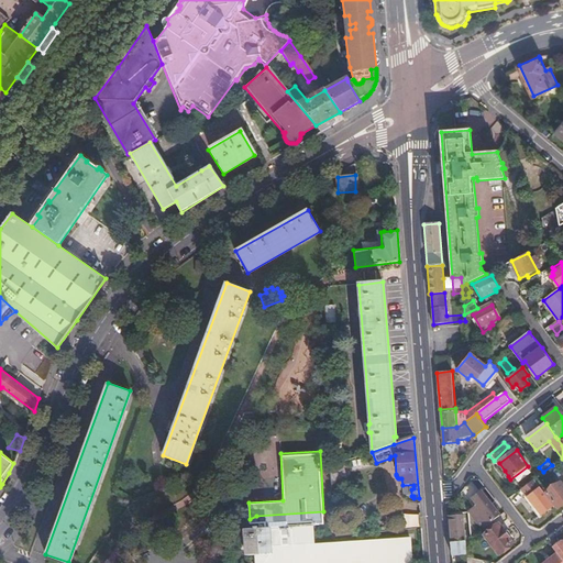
[(340,462),(337,463),(329,466),(330,479),(339,478),(341,478),(340,462)]
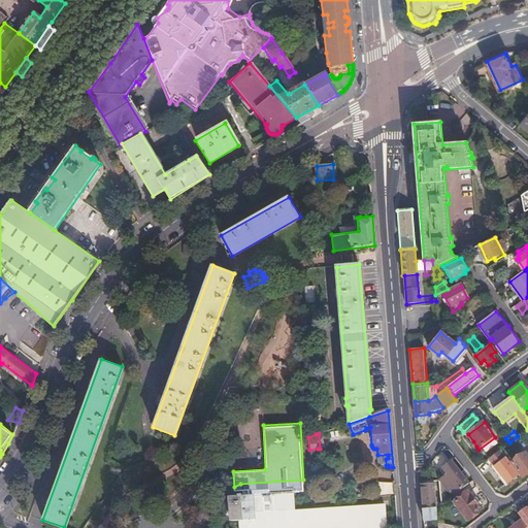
[(309,450),(310,465),(320,464),(318,449),(309,450)]
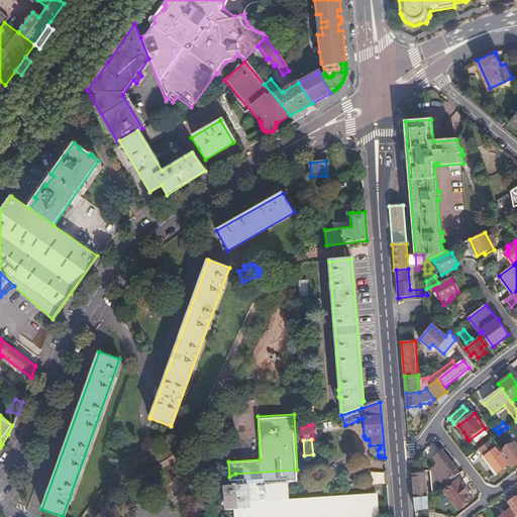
[(431,439),(427,449),(439,453),(442,443),(431,439)]
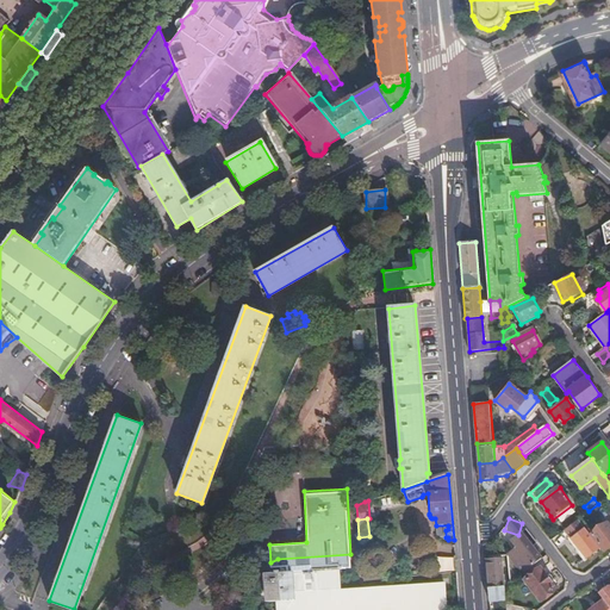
[(564,531),(587,561),(601,551),(577,522),(564,531)]
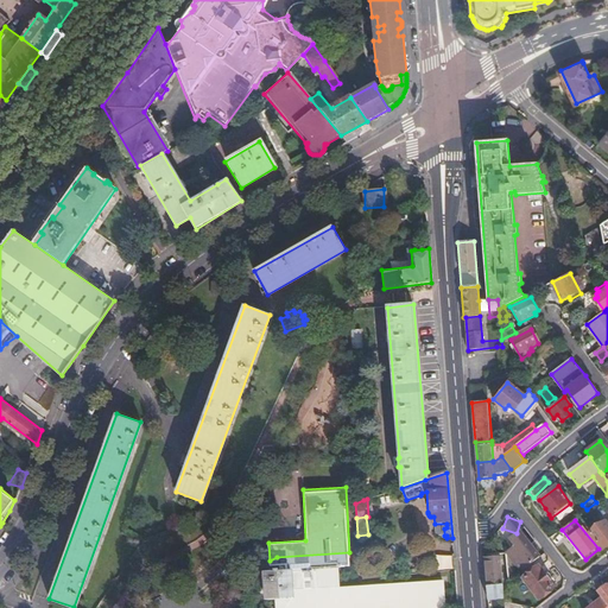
[(607,527),(605,524),(590,534),(603,550),(607,545),(607,527)]
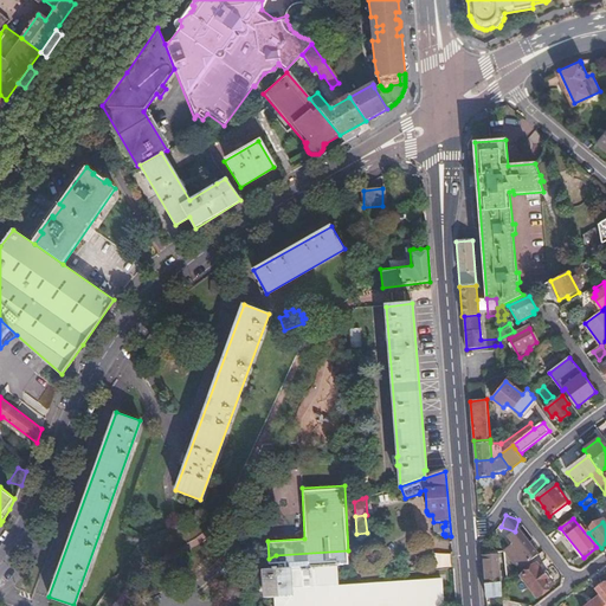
[(504,552),(517,571),(539,555),(519,529),(510,535),(515,543),(504,552)]
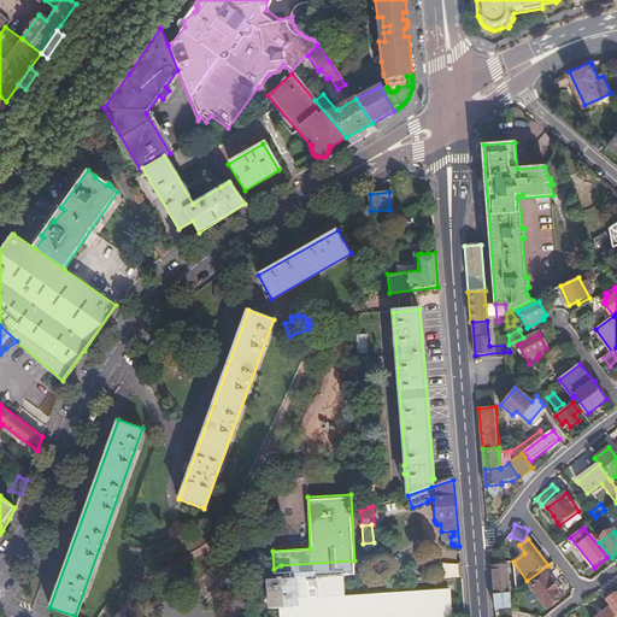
[(354,574),(354,560),(281,565),(274,569),(274,573),(283,573),(283,579),(268,580),(269,606),(280,606),(280,616),(450,616),(448,589),(344,595),(342,574),(354,574)]
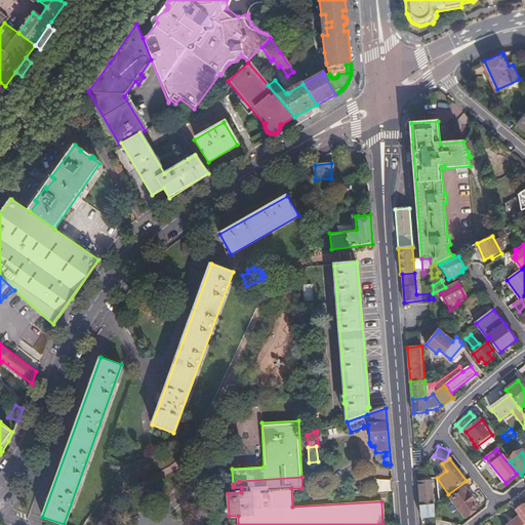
[(448,494),(437,478),(439,500),(448,494)]
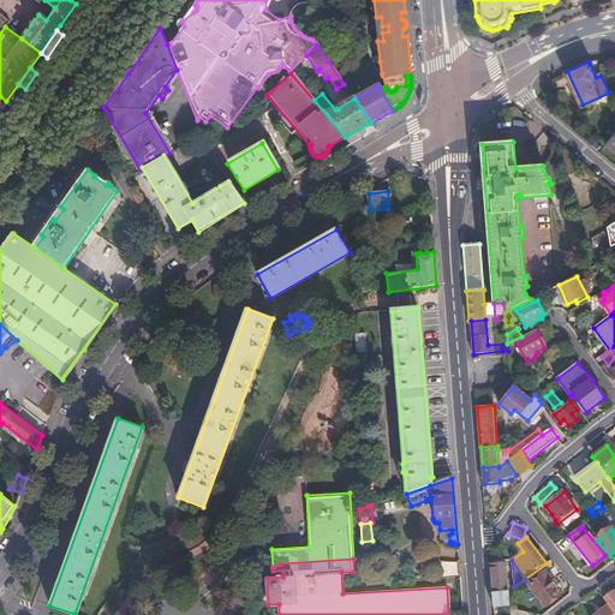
[(439,575),(455,577),(457,562),(439,561),(439,575)]
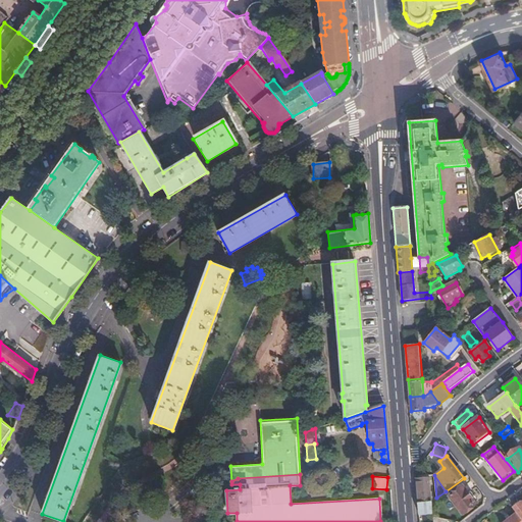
[(430,477),(416,478),(419,514),(432,513),(430,477)]
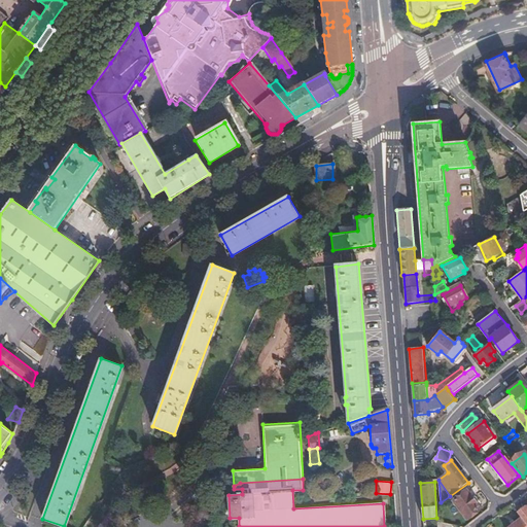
[(326,486),(311,488),(314,501),(328,500),(326,486)]
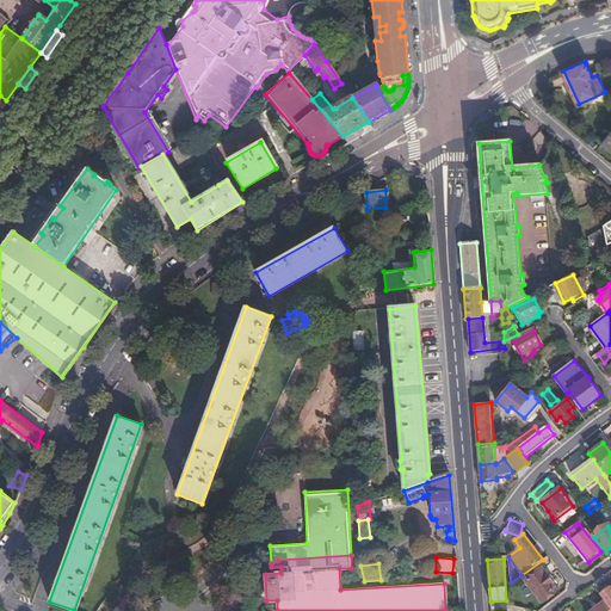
[(541,568),(525,580),(541,600),(556,588),(541,568)]
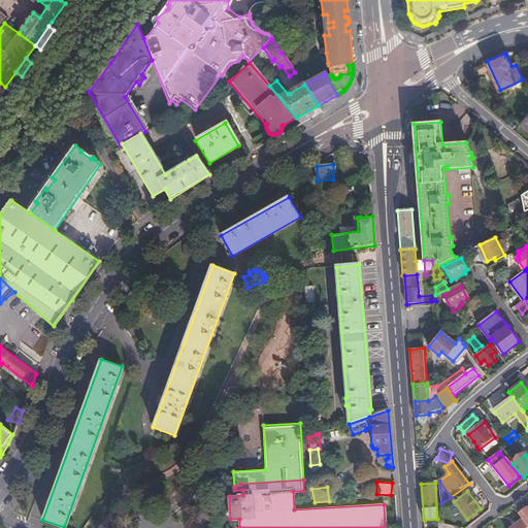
[(524,519),(527,525),(527,507),(527,508),(525,506),(520,510),(520,513),(519,514),(524,519)]
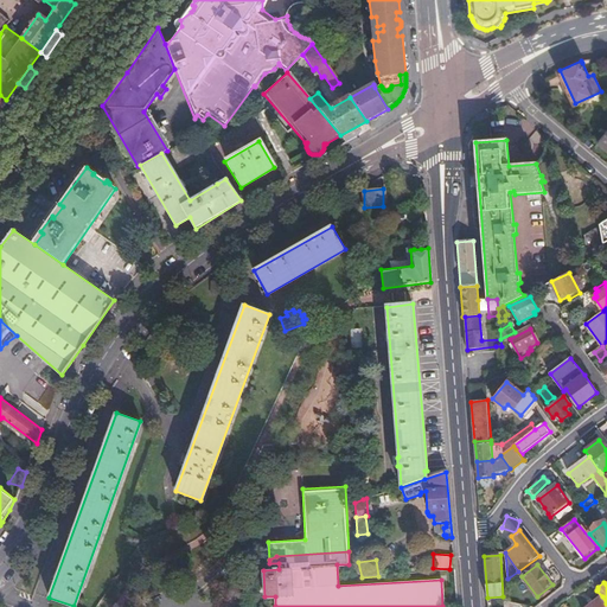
[(606,606),(606,604),(602,596),(588,606),(606,606)]
